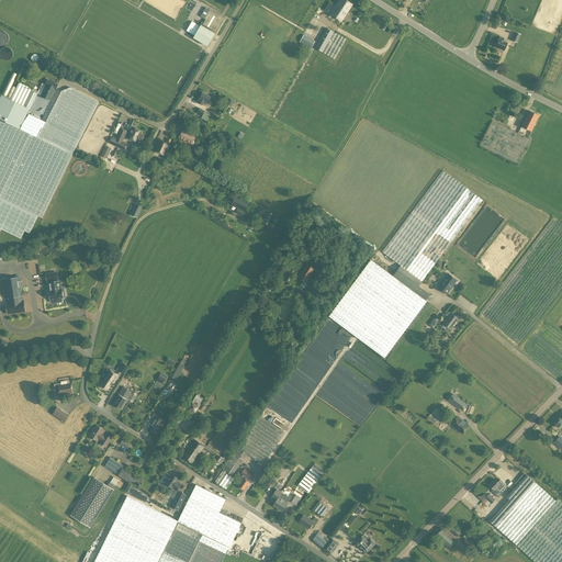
[(298,42),(300,43),(300,42),(311,48),(315,41),(304,35),(304,34),(302,33),(316,9),(301,0),(263,0),(249,26),(292,51),(298,42)]
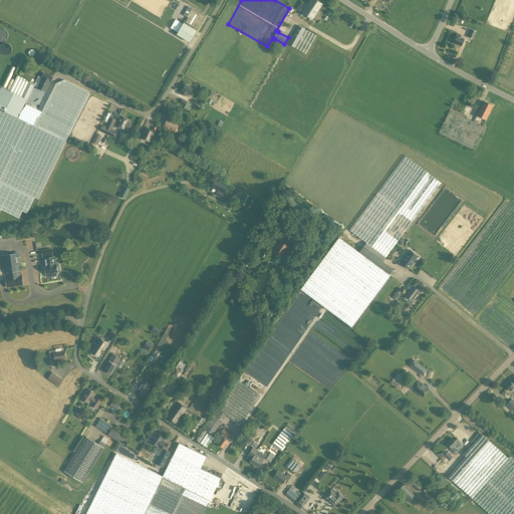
[(312,19),(322,4),(315,0),(310,0),(302,12),(312,19)]
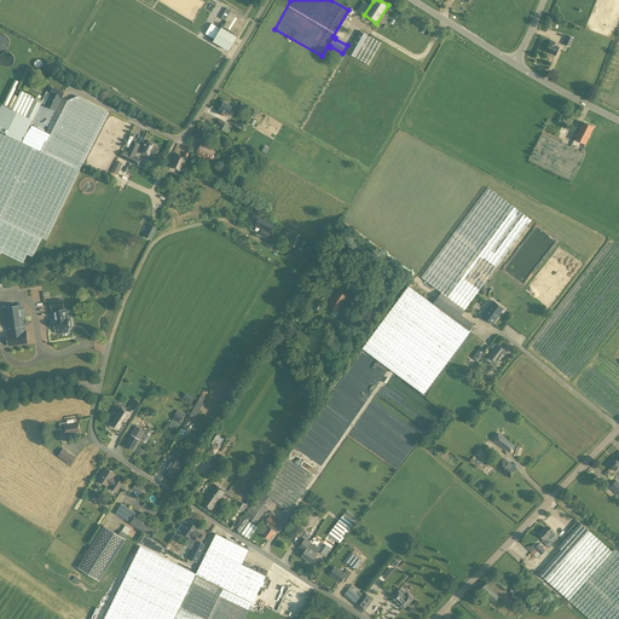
[(231,11),(225,21),(226,22),(223,28),(221,28),(213,41),(229,50),(236,36),(237,38),(248,21),(231,11)]
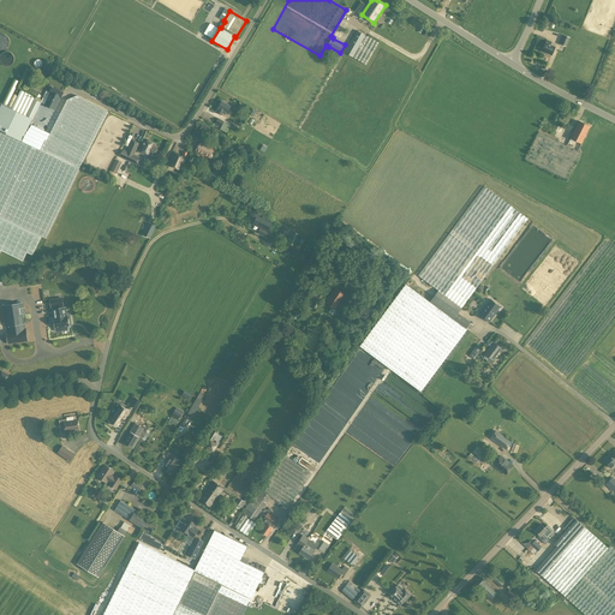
[(342,57),(348,60),(350,57),(353,58),(366,65),(380,43),(357,30),(342,57)]
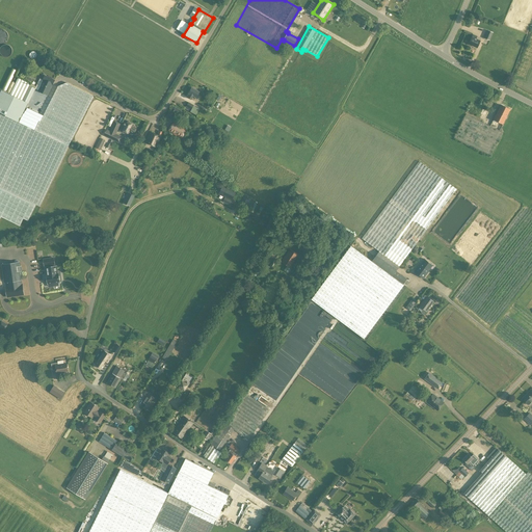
[(489,41),(493,32),(487,30),(484,38),(489,41)]
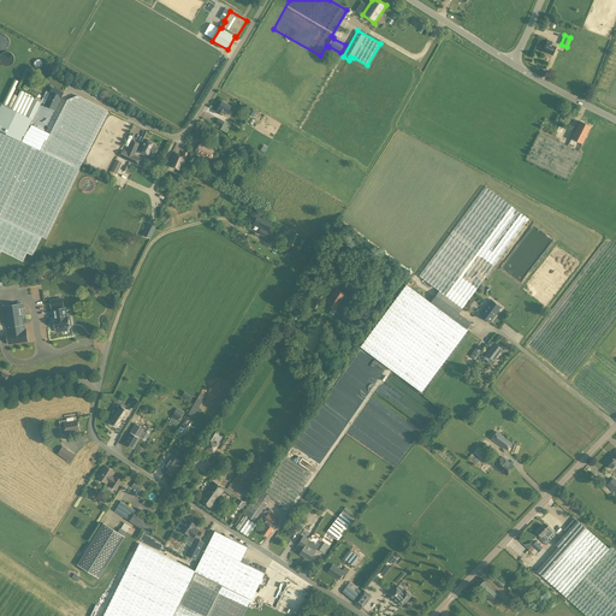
[(552,55),(556,47),(551,46),(552,42),(548,40),(543,51),(552,55)]
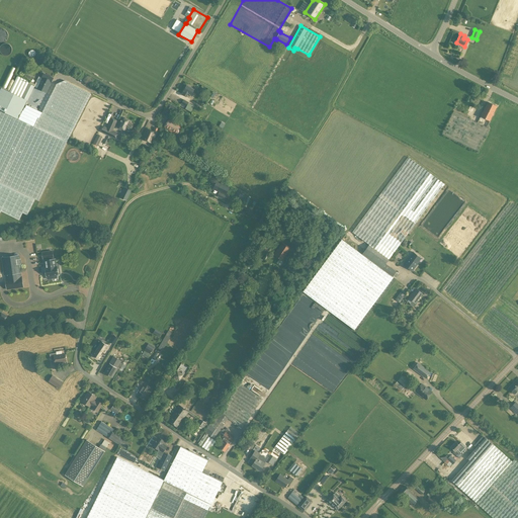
[(5,56),(6,56),(8,56),(9,55),(10,55),(10,54),(11,53),(11,52),(12,51),(12,50),(12,49),(11,48),(11,47),(10,46),(9,45),(9,44),(7,44),(6,44),(5,44),(4,44),(3,44),(2,45),(1,45),(1,46),(0,47),(0,52),(0,53),(1,54),(2,55),(3,56),(4,56),(5,56)]
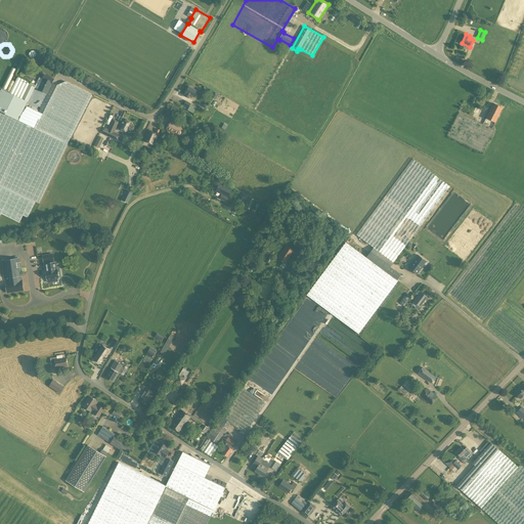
[(6,89),(15,69),(11,67),(2,87),(6,89)]
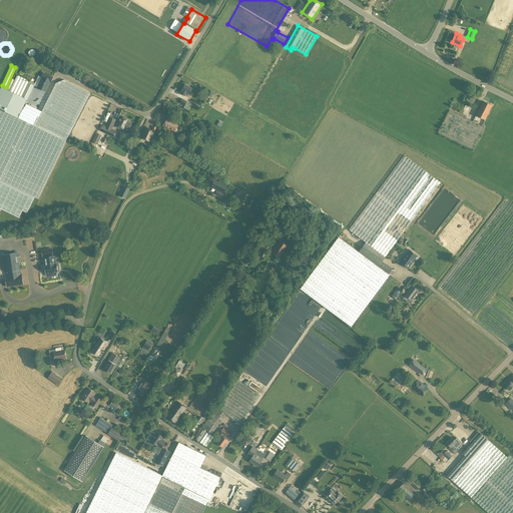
[(51,81),(53,77),(43,73),(41,77),(42,78),(37,87),(46,91),(50,81),(51,81)]
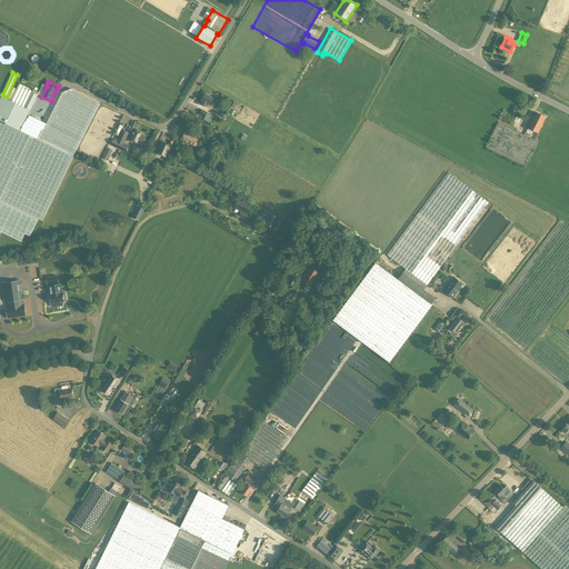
[(10,101),(1,97),(0,99),(0,233),(1,232),(21,241),(25,233),(30,236),(38,219),(42,221),(73,157),(75,155),(100,103),(70,88),(63,89),(46,123),(28,115),(38,95),(31,91),(32,89),(20,82),(10,101)]
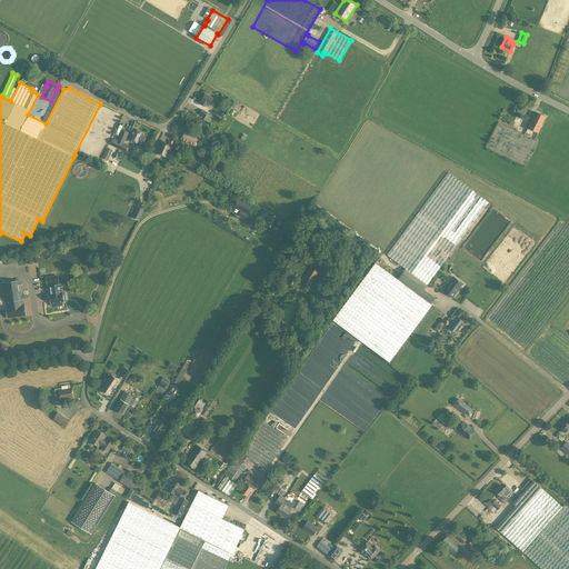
[(199,103),(205,107),(207,102),(210,105),(213,98),(205,93),(199,103)]
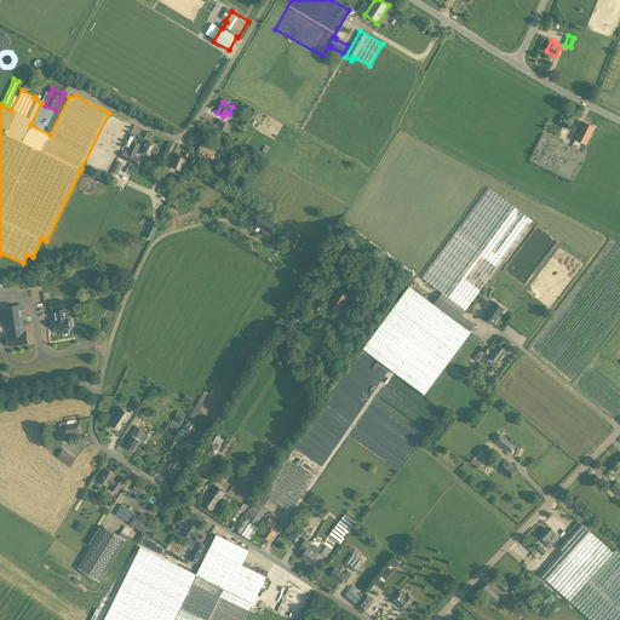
[(225,124),(225,122),(219,119),(216,127),(222,131),(222,130),(228,135),(233,127),(225,124)]
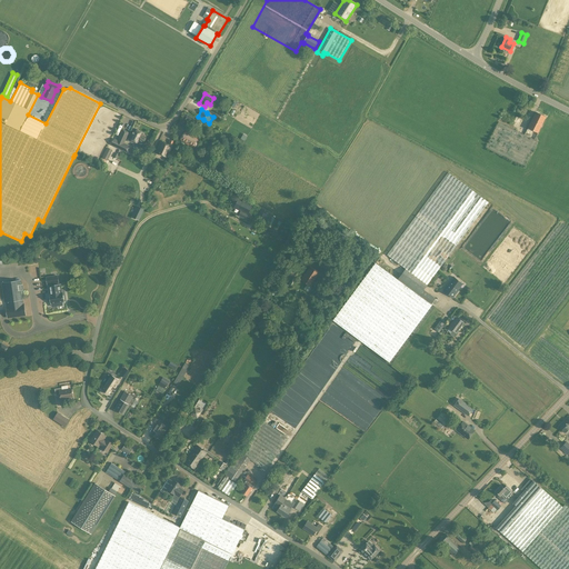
[(536,112),(528,128),(525,135),(498,122),(486,148),(525,167),(538,141),(535,140),(546,117),(536,112)]
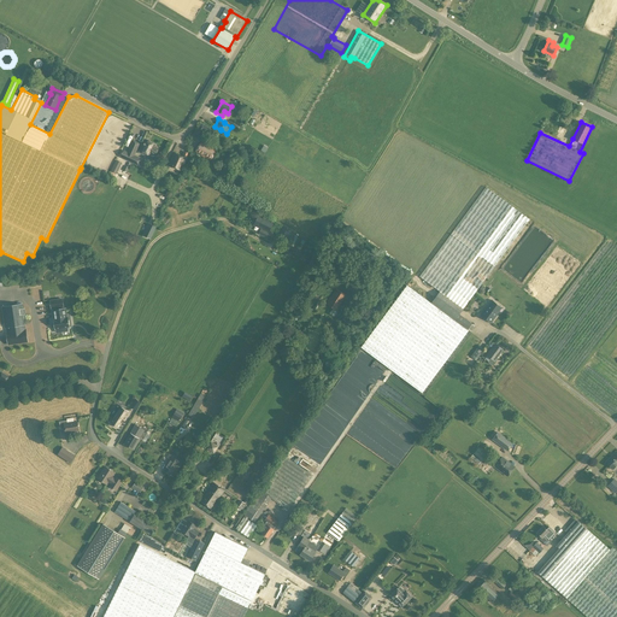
[(207,134),(210,129),(201,123),(195,133),(200,136),(204,131),(207,134)]
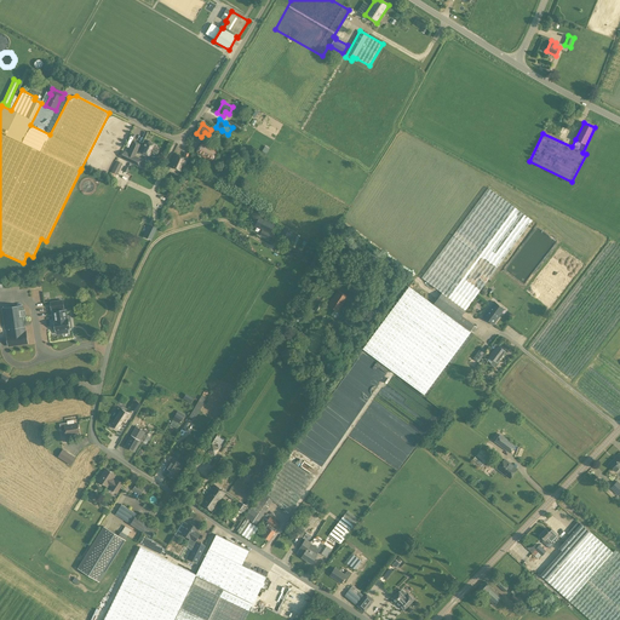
[(151,156),(153,154),(156,156),(159,149),(154,147),(155,145),(147,141),(144,147),(142,147),(139,151),(151,156)]
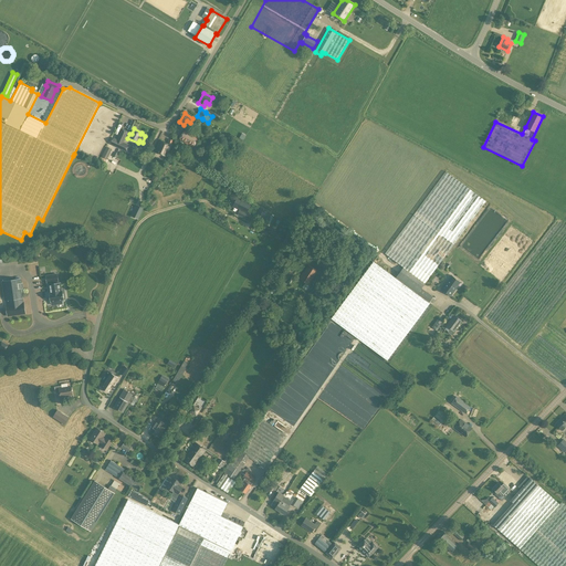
[(113,138),(109,144),(125,152),(128,154),(132,147),(123,143),(127,132),(123,129),(117,140),(113,138)]
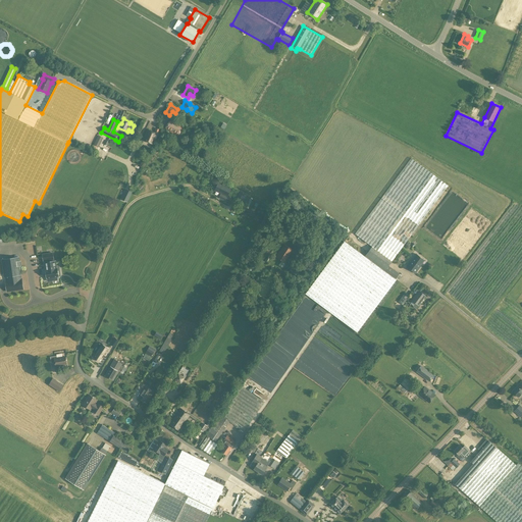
[(165,128),(171,133),(178,136),(183,127),(169,120),(165,128)]
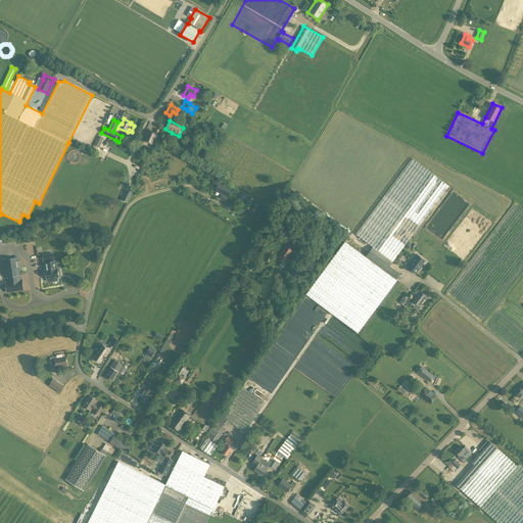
[(148,130),(143,140),(153,144),(159,130),(156,129),(154,133),(149,131),(148,130)]
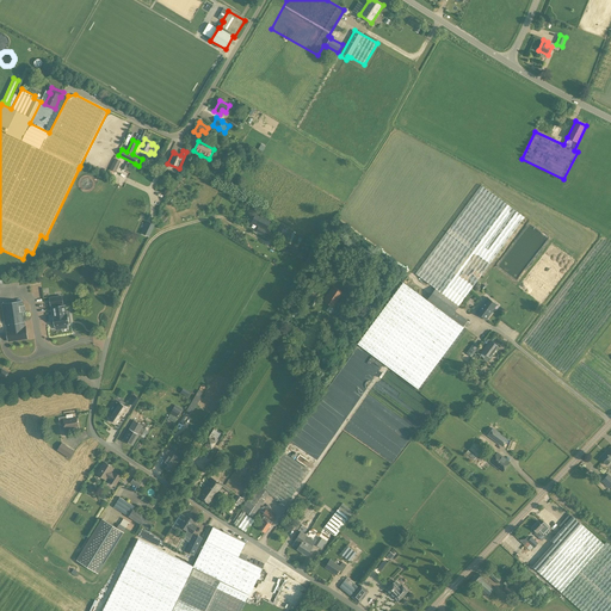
[(116,171),(117,167),(121,161),(116,159),(112,165),(111,168),(116,171)]
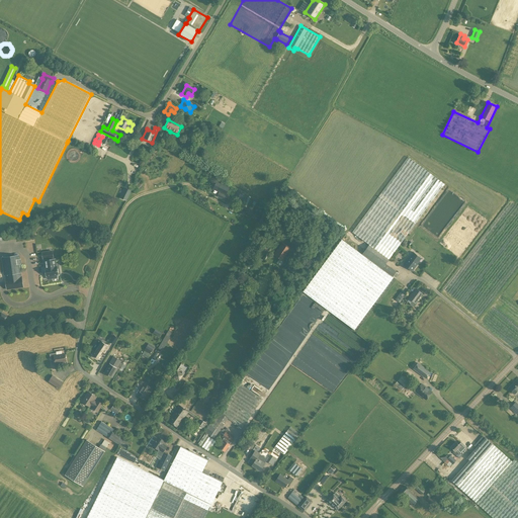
[(352,233),(369,245),(362,254),(342,240),(303,291),(354,330),(393,277),(397,271),(385,264),(389,260),(445,184),(408,157),(352,233)]
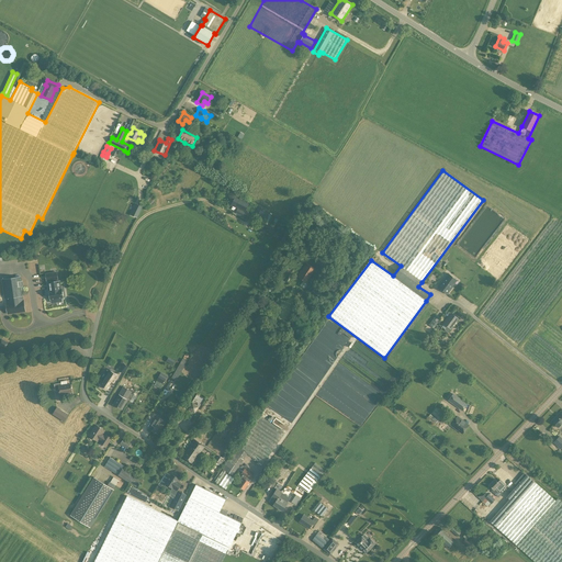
[(243,216),(249,202),(236,195),(232,205),(238,209),(236,213),(243,216)]
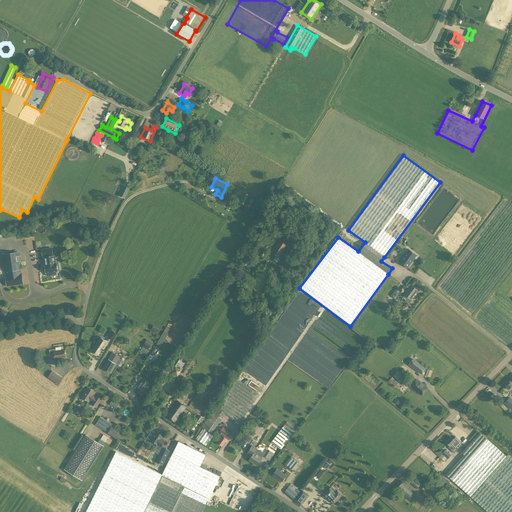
[(125,198),(130,189),(123,185),(119,195),(125,198)]
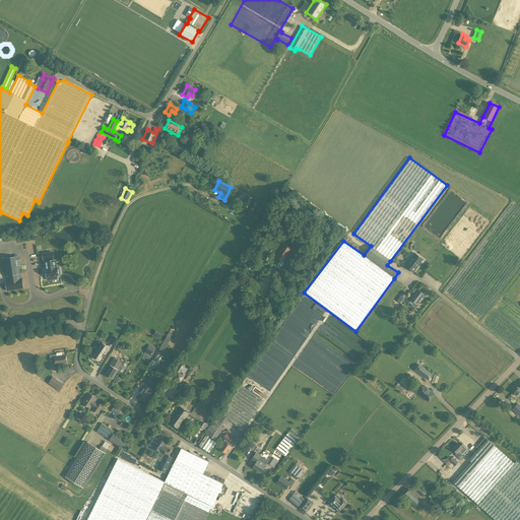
[(244,203),(247,196),(237,191),(234,198),(244,203)]
